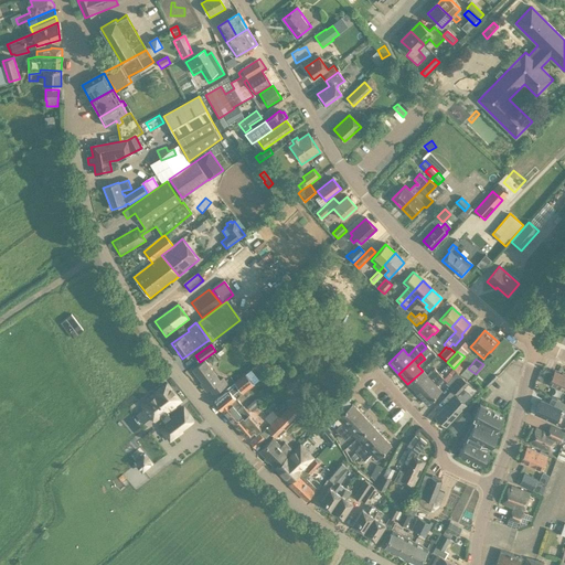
[(192,371),(203,385),(202,386),(206,392),(210,390),(213,395),(227,384),(223,379),(220,381),(205,361),(192,371)]
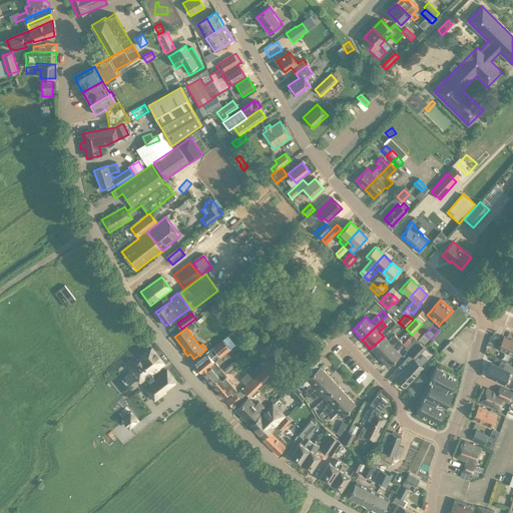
[(384,337),(370,349),(379,358),(399,340),(395,336),(388,342),(384,337)]
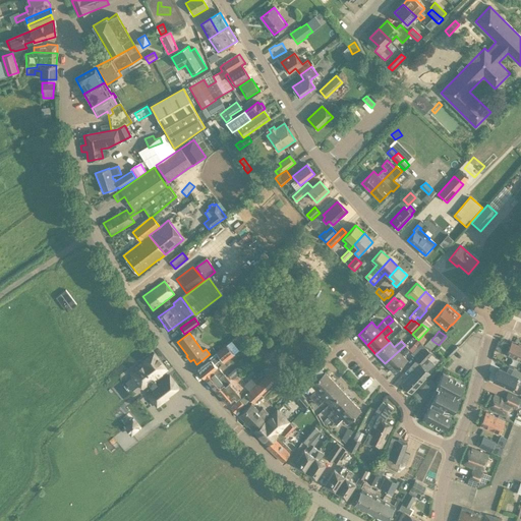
[(506,351),(508,352),(506,355),(520,361),(520,346),(512,343),(511,345),(503,341),(498,353),(504,355),(506,351)]
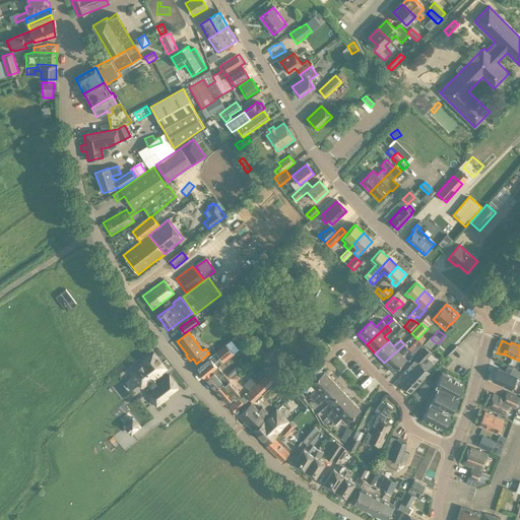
[(415,359),(426,348),(419,343),(410,354),(415,359)]
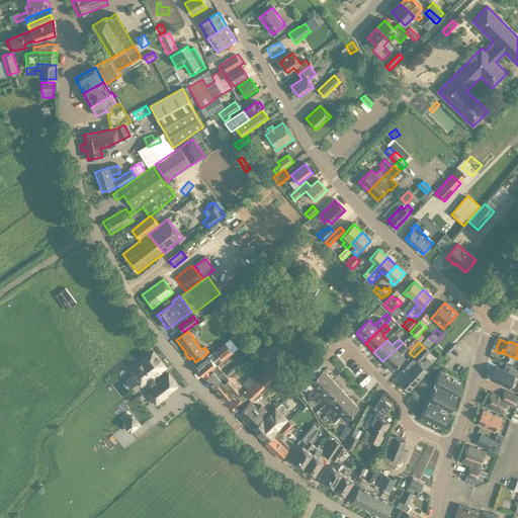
[(403,343),(382,361),(392,371),(405,359),(401,354),(407,348),(403,343)]
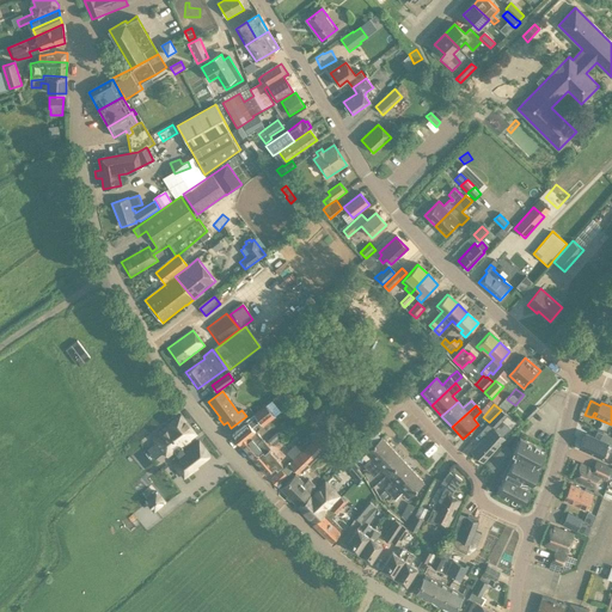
[(244,423),(245,426),(233,436),(240,445),(250,436),(255,432),(251,428),(259,421),(261,424),(270,416),(263,408),(254,415),(246,421),(244,423)]
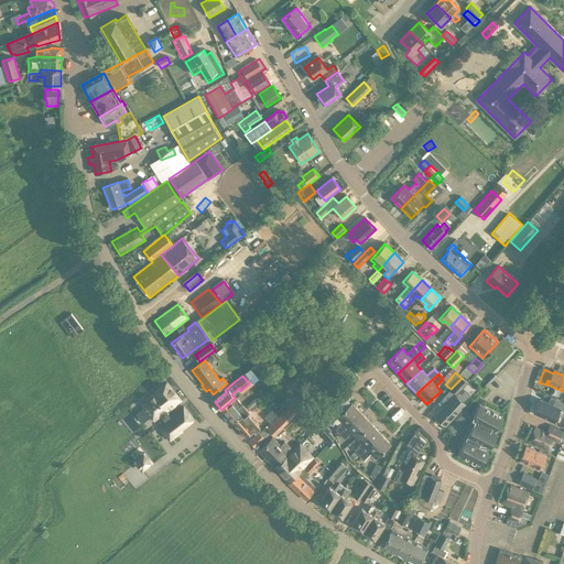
[(467,383),(462,378),(451,389),(457,394),(467,383)]
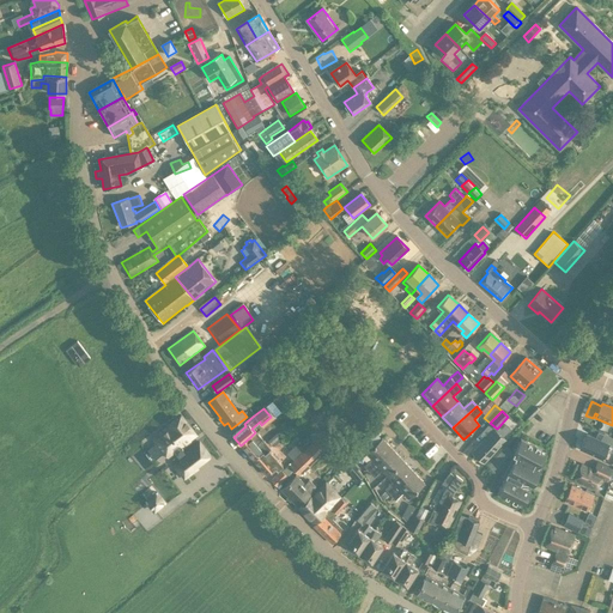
[(159,434),(162,436),(155,441),(167,455),(173,450),(178,459),(173,463),(184,479),(198,469),(198,467),(211,456),(201,444),(198,444),(186,454),(181,448),(196,436),(181,416),(169,425),(169,426),(159,434)]
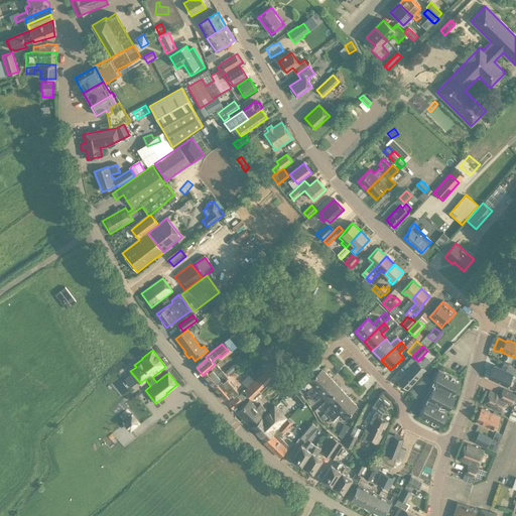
[(272,362),(267,358),(260,364),(264,369),(272,362)]
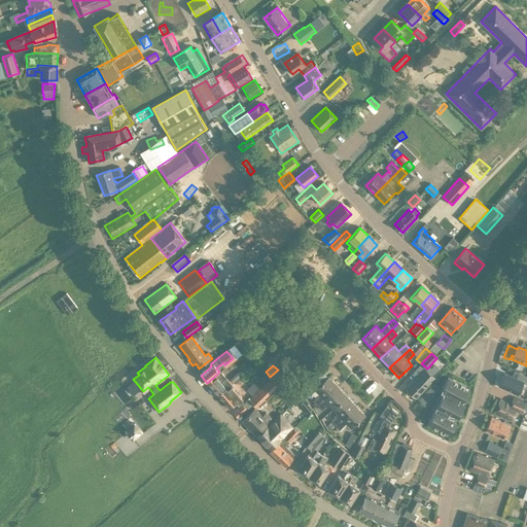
[(434,378),(425,371),(407,390),(416,398),(434,378)]
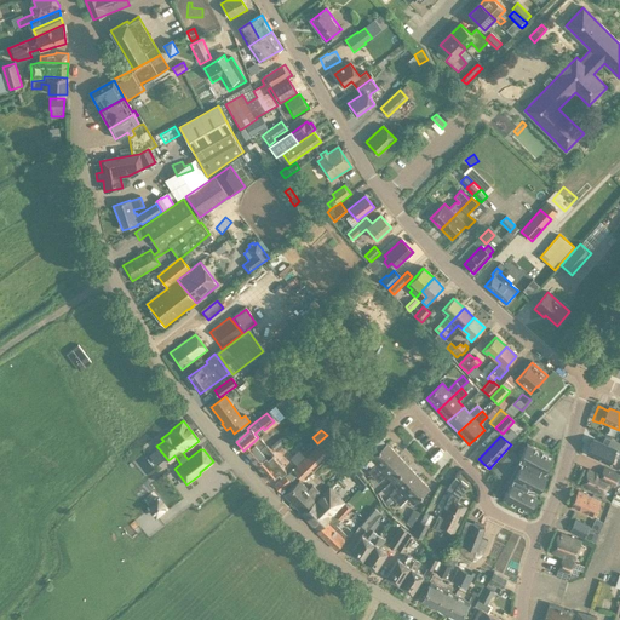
[(253,442),(244,451),(256,466),(267,458),(268,459),(273,455),(264,446),(265,445),(259,438),(254,443),(253,442)]
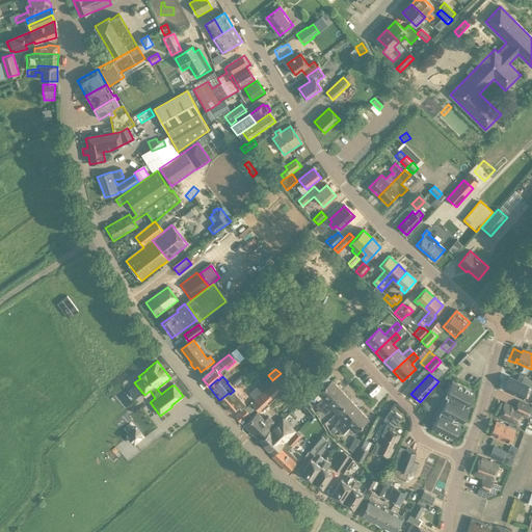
[(244,382),(240,377),(233,383),(237,388),(244,382)]
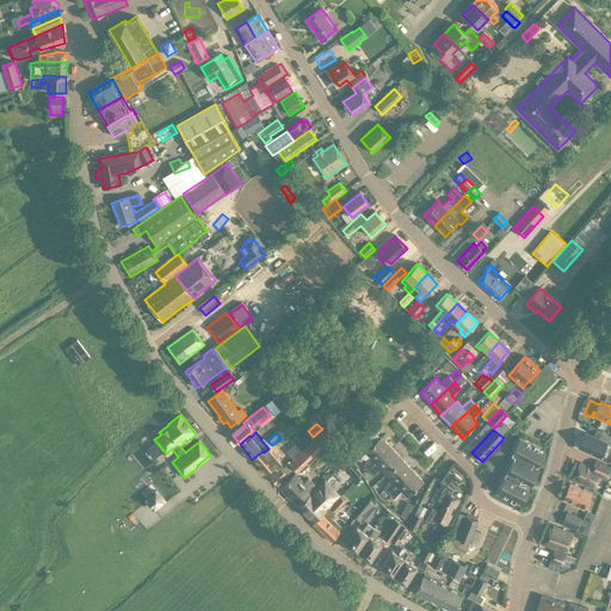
[(610,437),(602,433),(599,439),(593,437),(585,433),(579,448),(600,457),(606,443),(610,444),(610,437)]
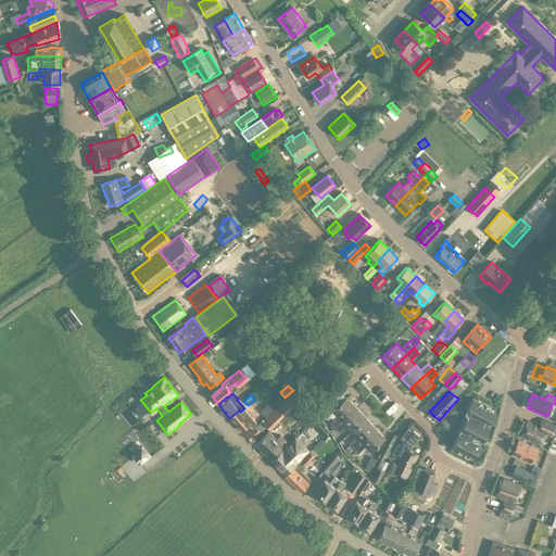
[(327,406),(332,412),(338,417),(330,424),(335,429),(356,409),(346,399),(338,407),(332,402),(327,406)]
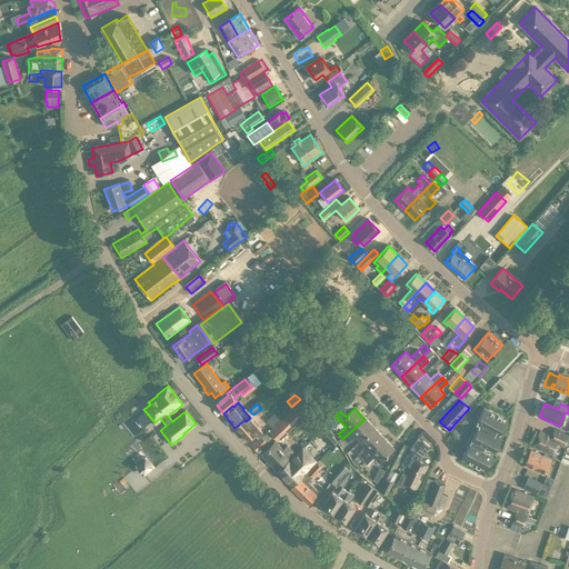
[(507,419),(503,418),(483,408),(476,423),(479,425),(461,459),(485,470),(492,455),(489,453),(491,449),(495,450),(502,435),(499,433),(507,419)]
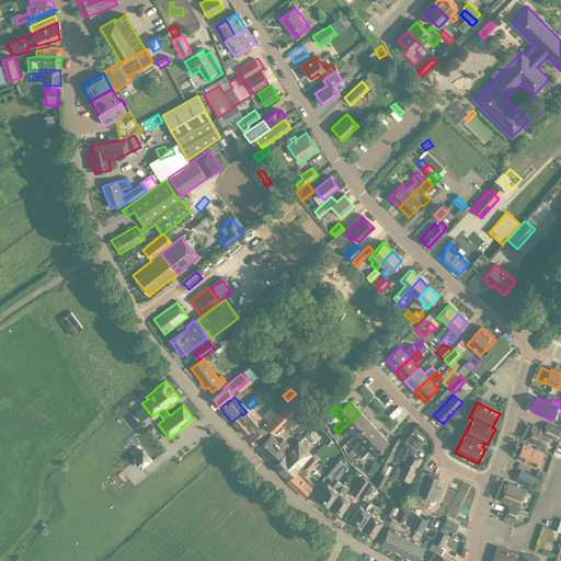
[(268,421),(282,409),(276,403),(263,415),(268,421)]
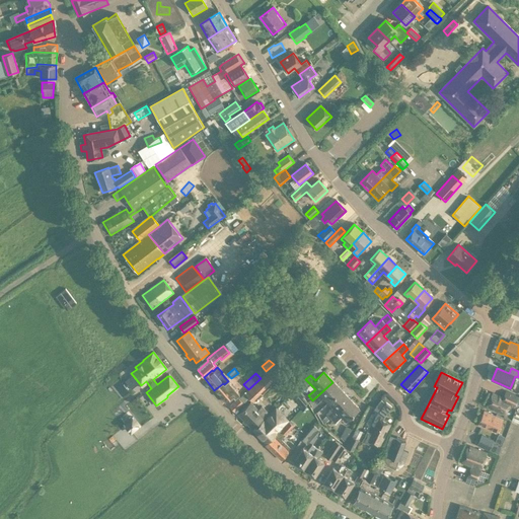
[(249,390),(245,394),(249,397),(248,398),(249,398),(254,403),(277,382),(268,373),(262,379),(261,378),(248,389),(249,390)]
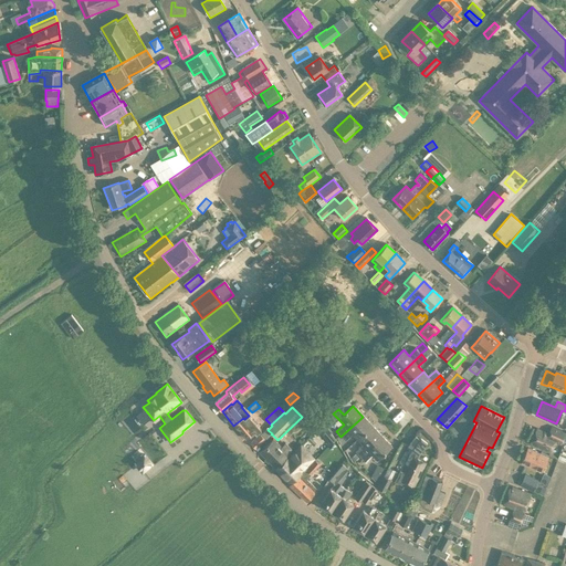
[(473,417),(468,412),(450,431),(456,436),(473,417)]
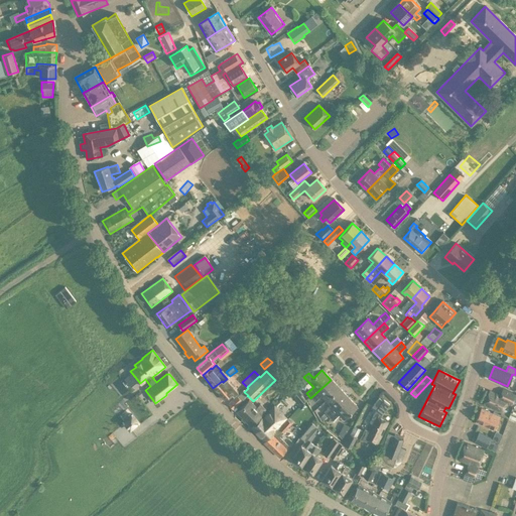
[(288,378),(284,382),(290,389),(294,385),(288,378)]
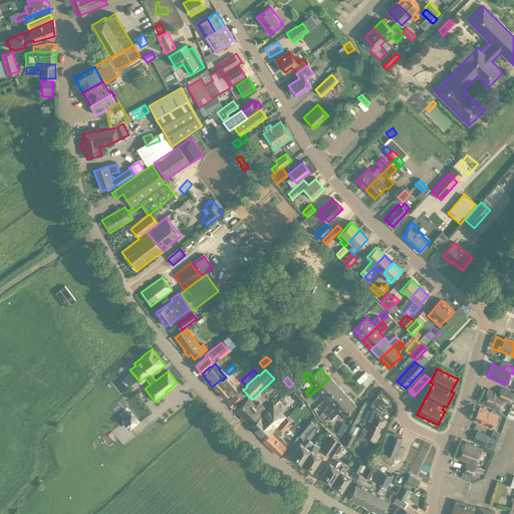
[(221,379),(212,387),(223,399),(226,397),(228,399),(237,391),(226,377),(222,380),(221,379)]
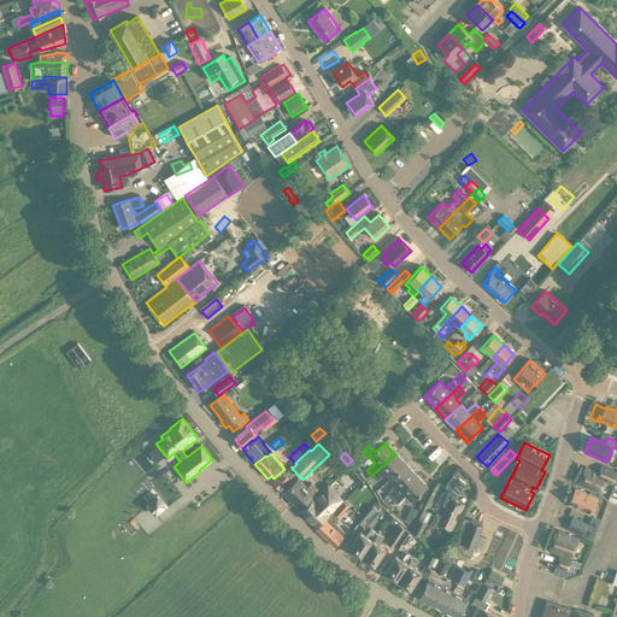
[(395,454),(371,476),(377,482),(385,475),(391,480),(406,465),(395,454)]
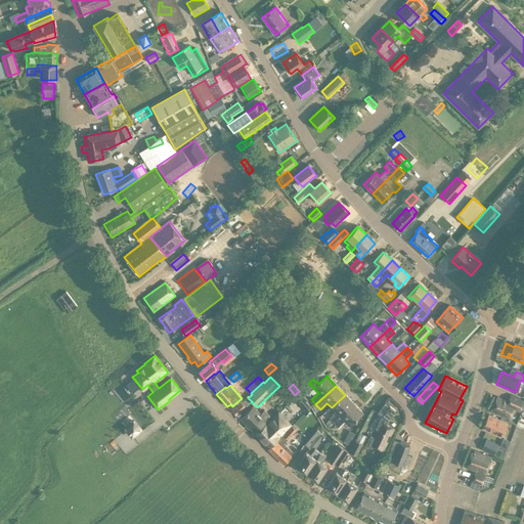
[(302,407),(307,402),(306,402),(307,401),(300,392),(293,397),(302,407)]
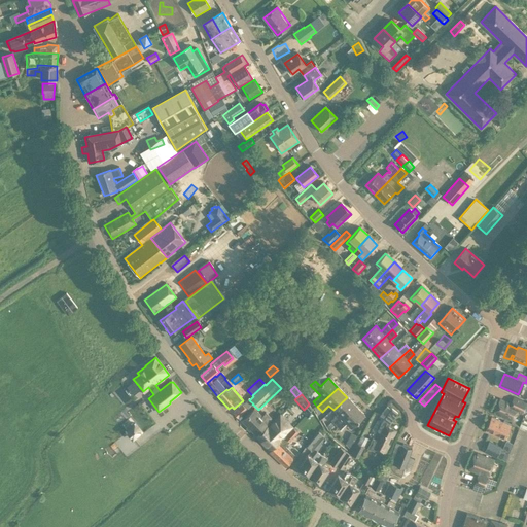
[(347,397),(334,410),(338,415),(331,421),(336,426),(356,407),(347,397)]
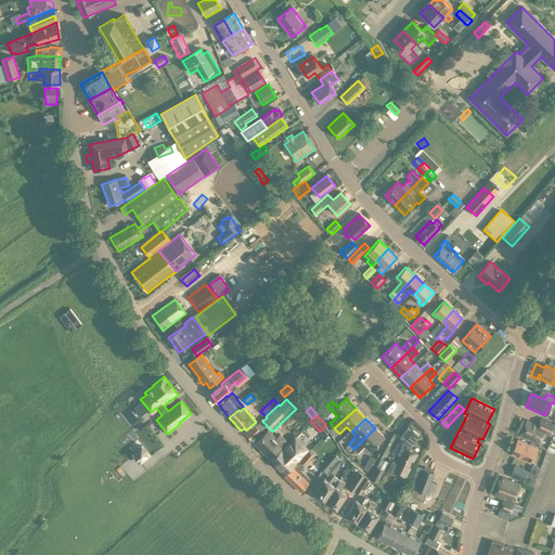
[(262,421),(256,427),(255,427),(246,436),(250,441),(267,426),(266,426),(267,425),(262,422),(262,421)]
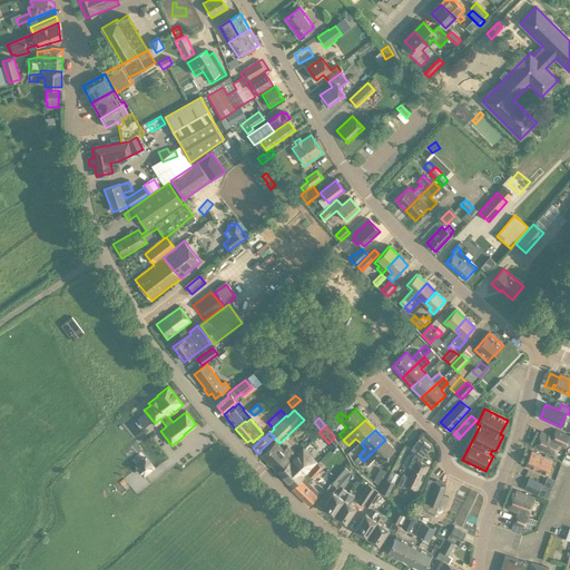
[(553,458),(559,446),(566,450),(569,439),(569,438),(556,432),(552,439),(541,433),(534,448),(553,458)]
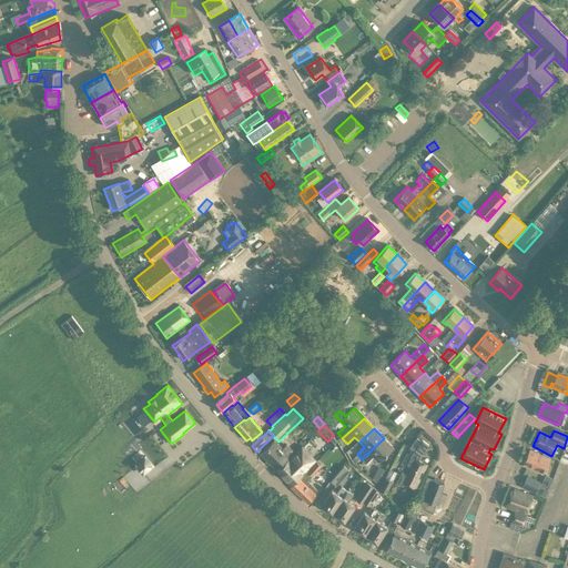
[(337,442),(333,436),(327,442),(332,446),(337,442)]
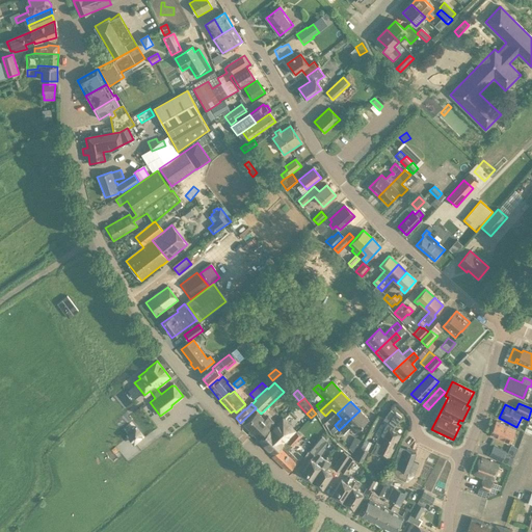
[(369,421),(360,410),(339,430),(343,435),(350,429),(355,434),(369,421)]
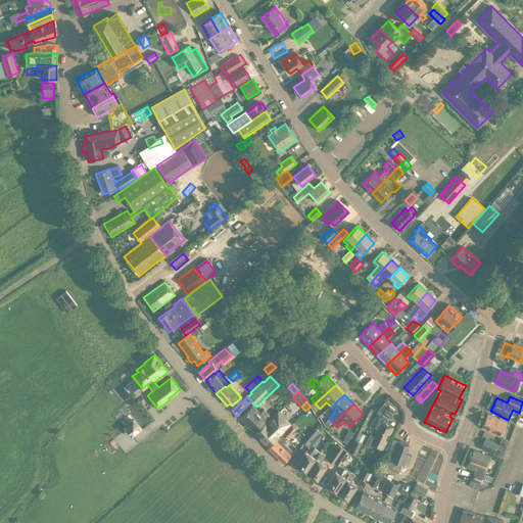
[(366,446),(368,447),(372,448),(373,446),(383,452),(393,429),(385,425),(387,421),(395,412),(389,407),(388,408),(384,405),(378,413),(382,416),(375,429),(377,430),(373,437),(370,436),(366,446)]
